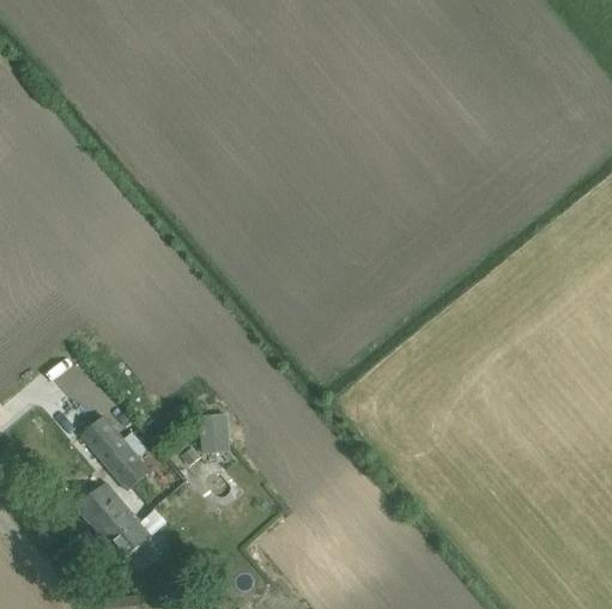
[(127,491),(150,472),(103,415),(80,436),(127,491)]
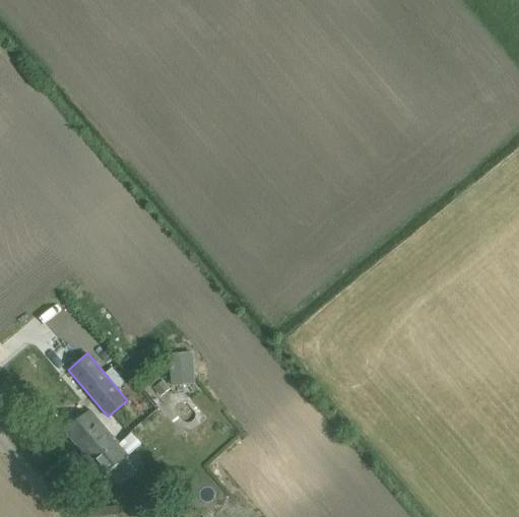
[(80,452),(82,455),(99,442),(106,451),(117,442),(89,409),(64,431),(81,451),(80,452)]
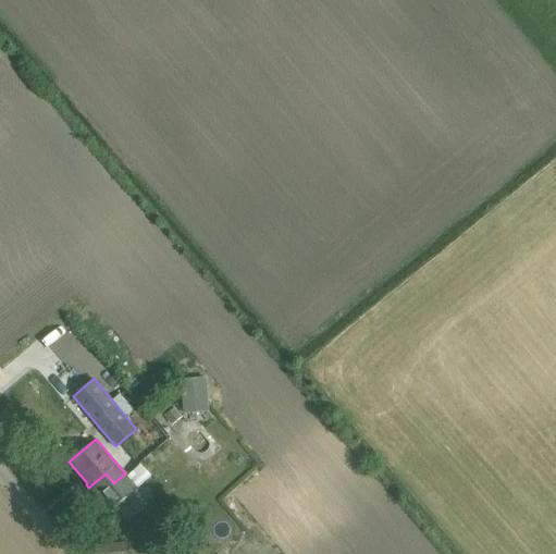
[(109,512),(137,488),(125,474),(113,483),(106,474),(88,488),(109,512)]
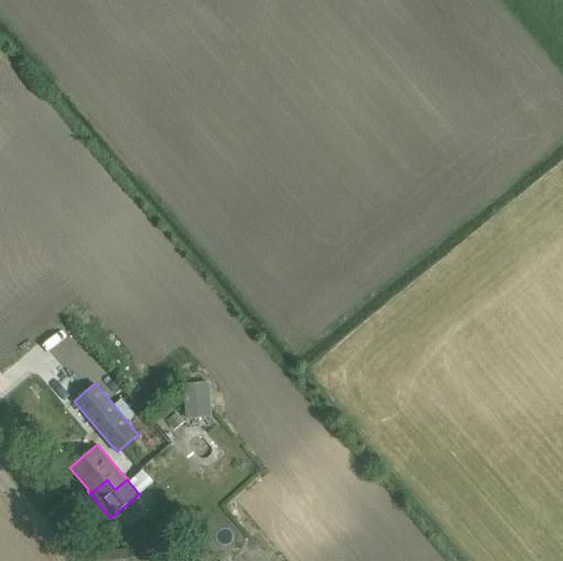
[(142,539),(142,560),(153,560),(152,539),(142,539)]
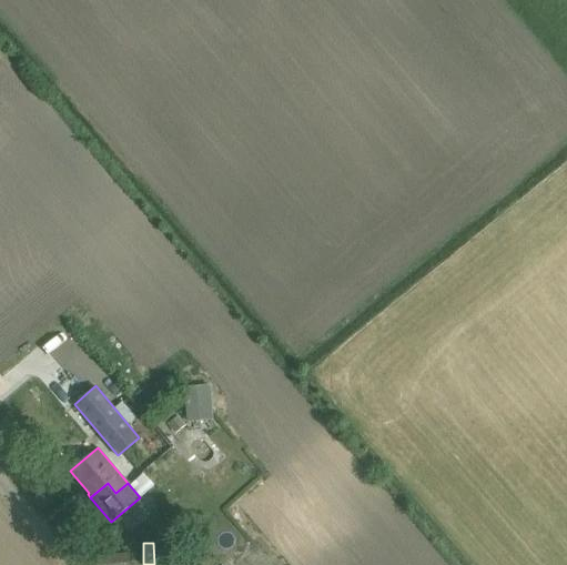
[(130,564),(130,551),(97,554),(97,564),(130,564)]
